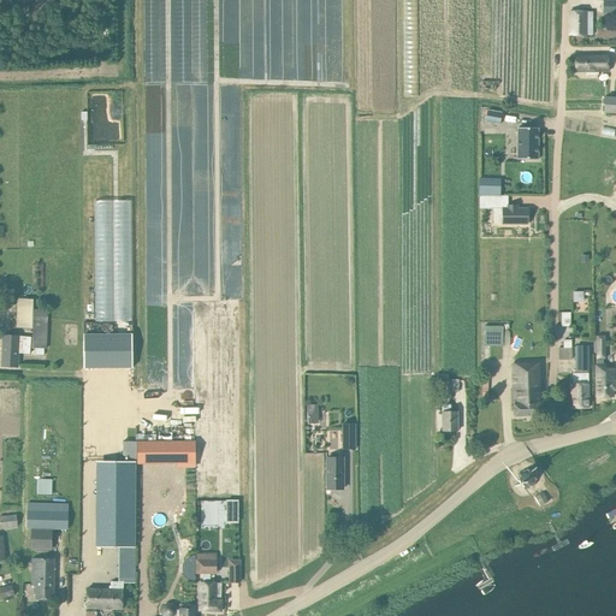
[(615,0),(603,0),(603,15),(615,15),(615,0)]
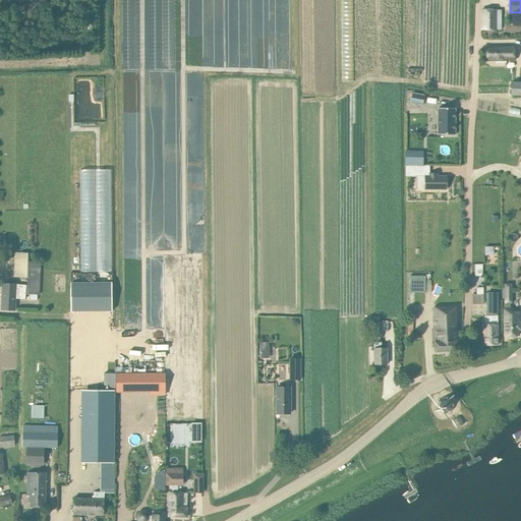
[(481,9),(481,30),(496,30),(501,30),(501,16),(501,9),(497,9),(481,9)]
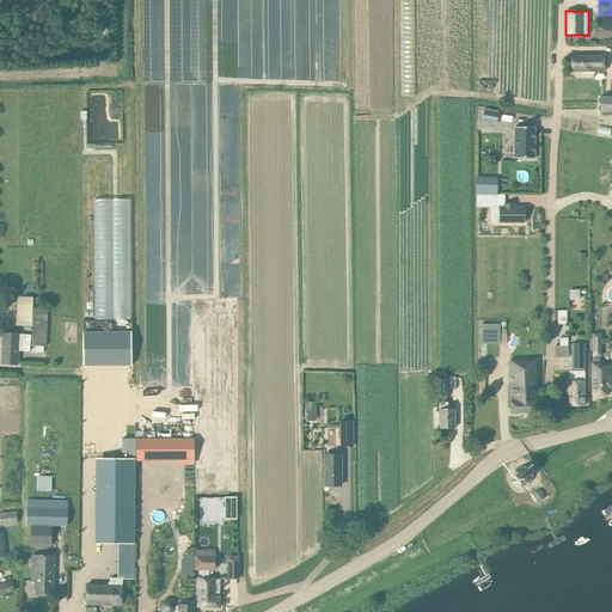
[(581,71),(581,74),(594,74),(594,71),(604,71),(604,55),(571,55),(571,71),(581,71)]
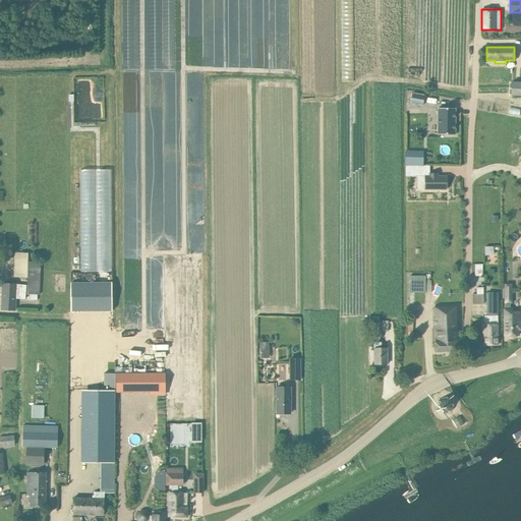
[(510,96),(520,96),(520,81),(511,81),(510,96)]
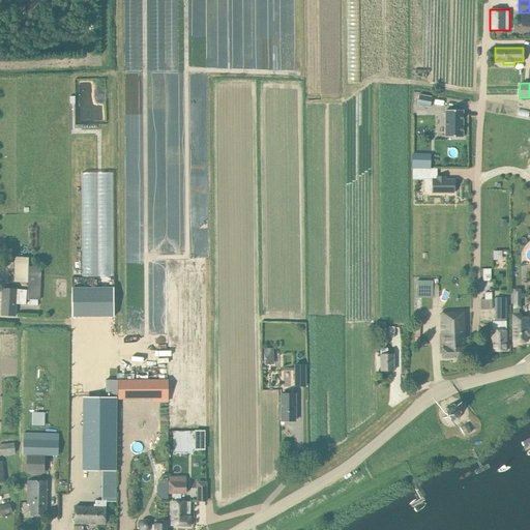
[(432,97),(419,95),(417,105),(430,108),(432,97)]
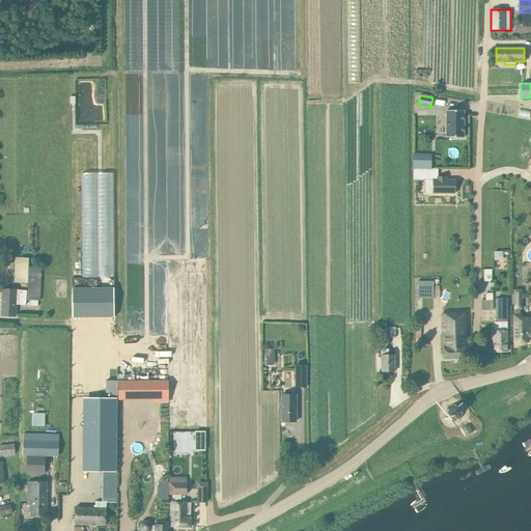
[(464,110),(446,110),(446,138),(464,138),(464,110)]
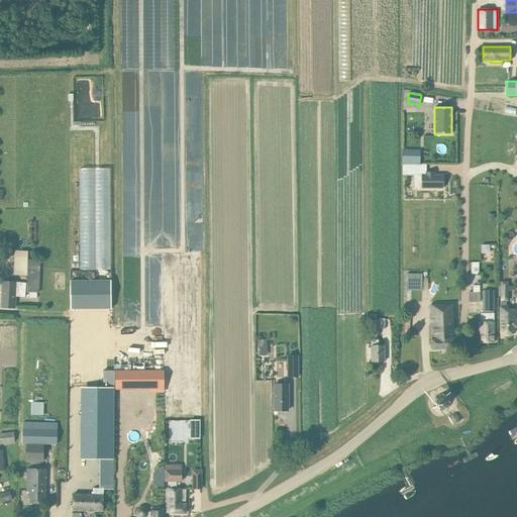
[(402,150),(402,164),(418,165),(419,165),(419,150),(402,150)]
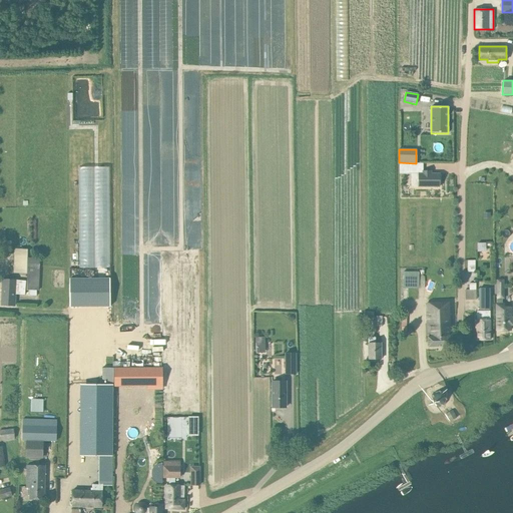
[(399,162),(399,173),(414,173),(415,163),(399,162)]
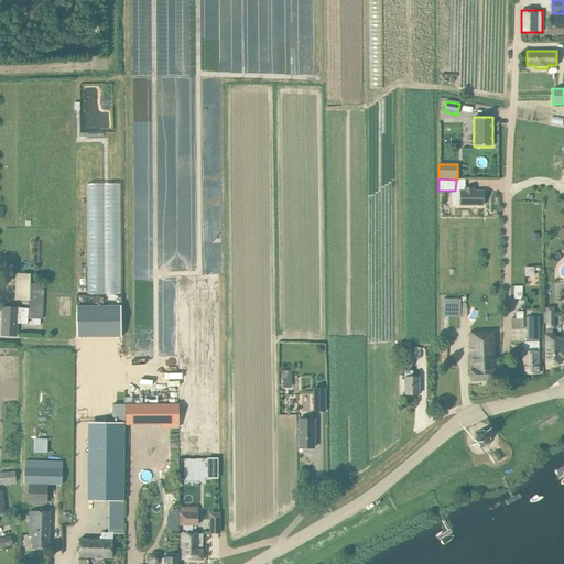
[(483,191),(474,191),(474,188),(465,188),(464,191),(461,191),(459,205),(483,206),(483,191)]
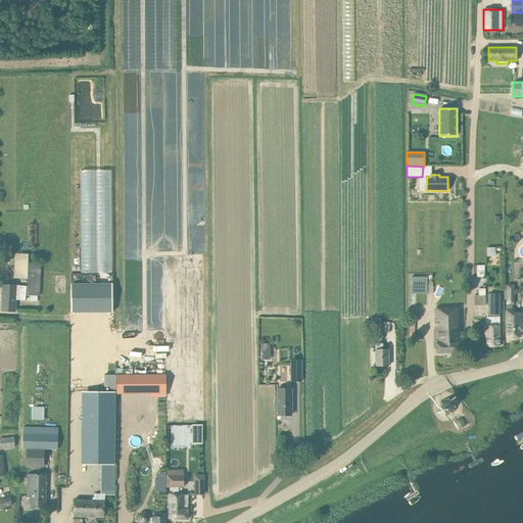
[(453,178),(452,191),(462,192),(463,179),(453,178)]
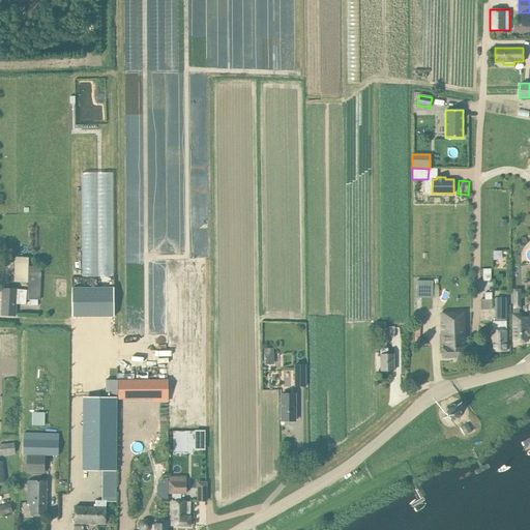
[(30,265),(30,258),(16,257),(13,282),(28,283),(28,290),(2,288),(1,314),(16,315),(17,298),(26,299),(26,305),(38,305),(38,299),(39,299),(41,265),(30,265)]
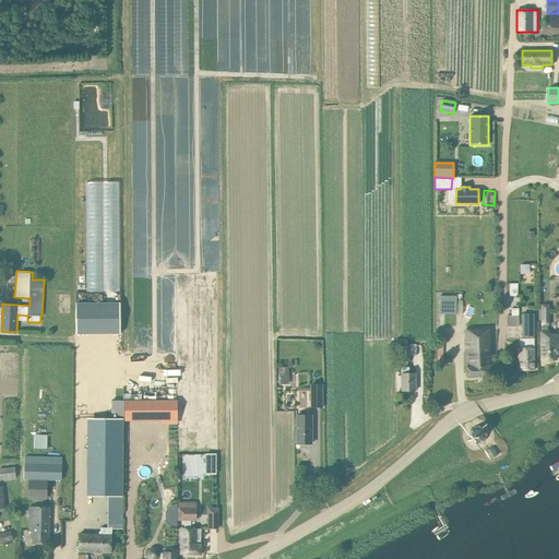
[(456,296),(439,296),(439,313),(455,314),(456,296)]
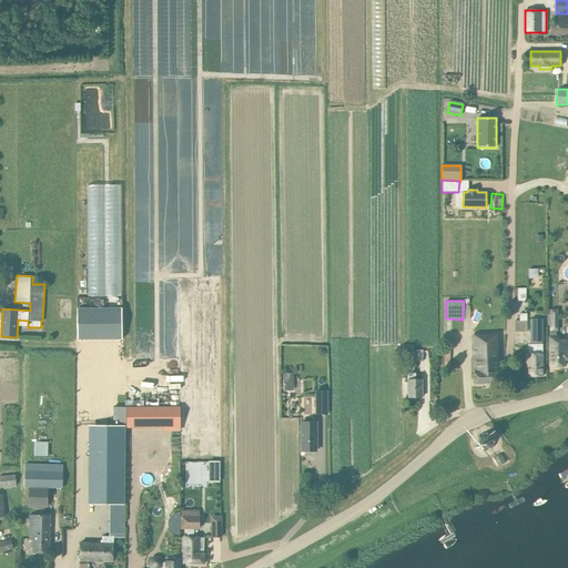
[(121,308),(77,308),(77,340),(121,338),(121,308)]
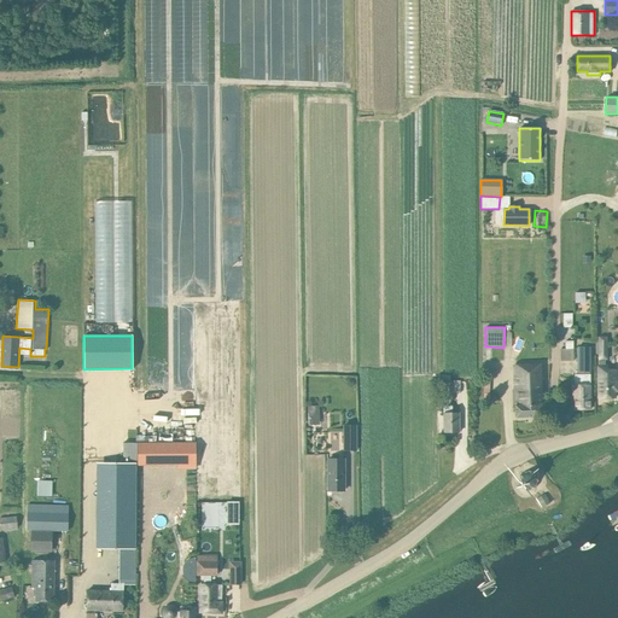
[(573,408),(590,408),(590,372),(594,371),(594,366),(593,366),(593,350),(590,350),(590,347),(577,348),(577,372),(575,372),(575,374),(573,374),(573,408)]
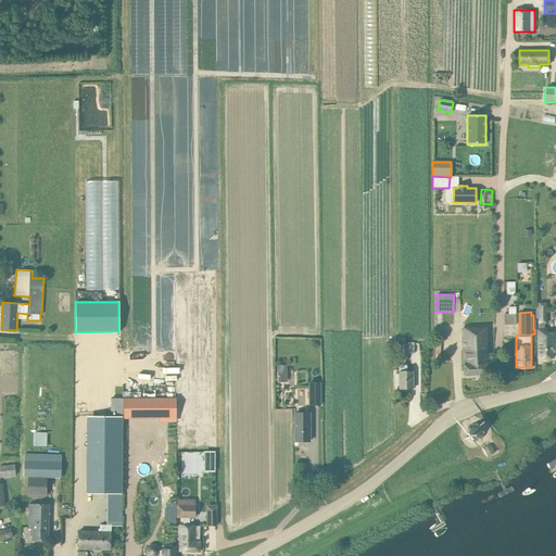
[(505,325),(516,325),(516,314),(504,315),(505,325)]
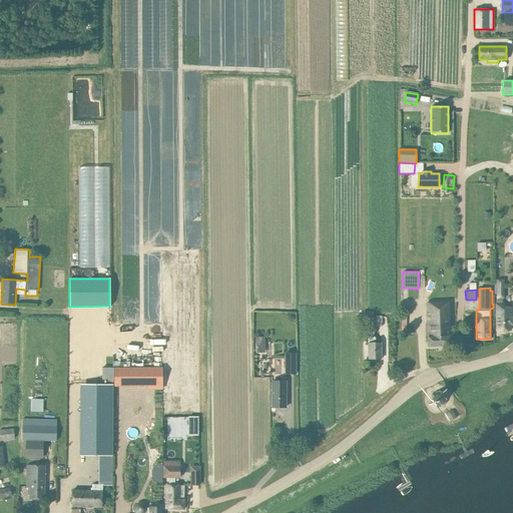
[(448,303),(427,304),(428,347),(450,346),(448,303)]
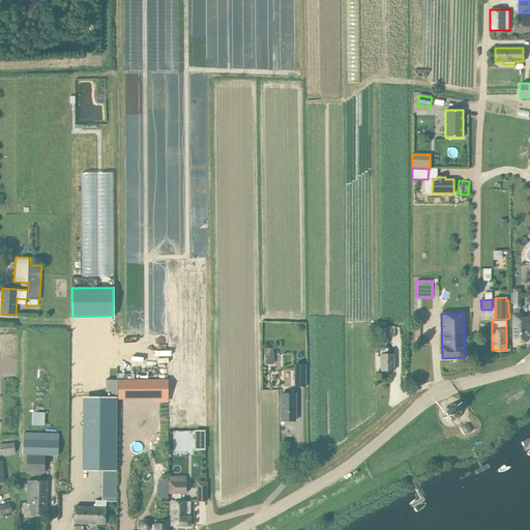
[(521,314),(512,314),(512,315),(513,342),(527,341),(527,335),(529,335),(529,327),(528,318),(521,318),(521,314)]
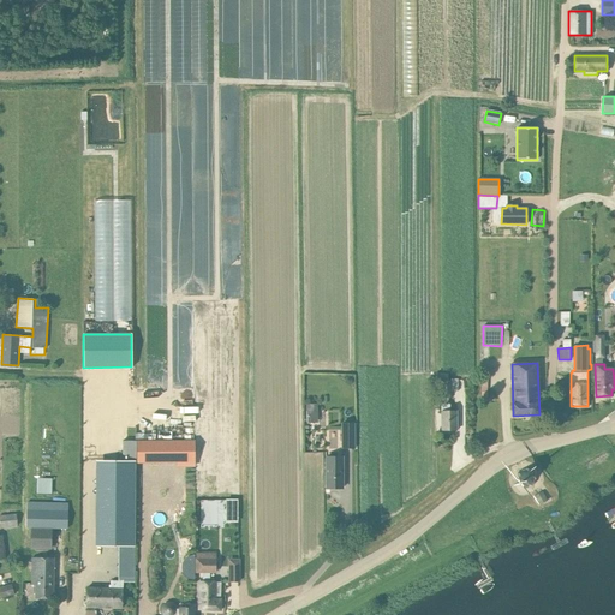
[(451,381),(447,381),(447,374),(436,374),(436,392),(441,392),(441,430),(457,430),(457,411),(451,411),(451,404),(449,404),(449,396),(452,396),(452,392),(458,392),(458,378),(451,378),(451,381)]
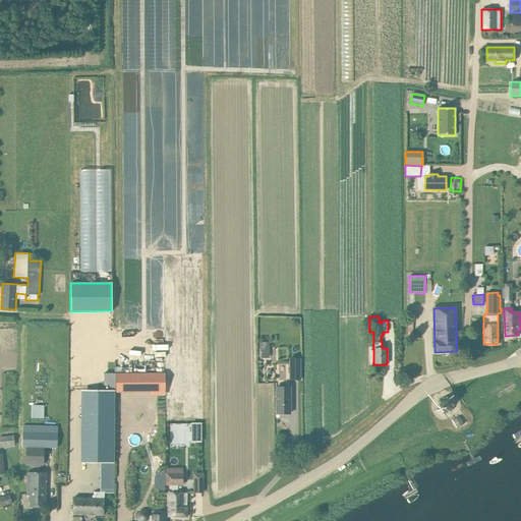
[(272,358),(272,341),(261,341),(261,357),(272,358)]
